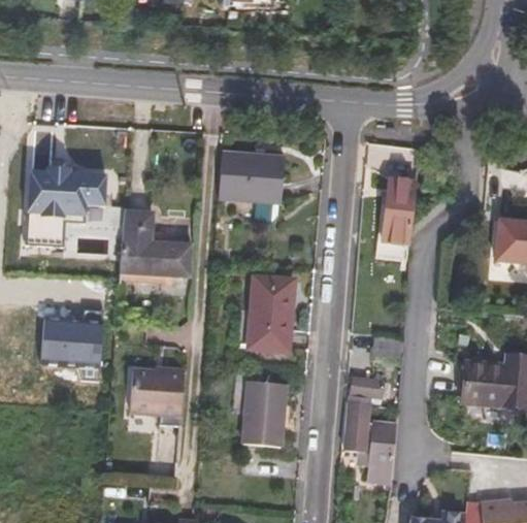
[(286,156),(222,152),(219,198),(283,201),(286,156)]
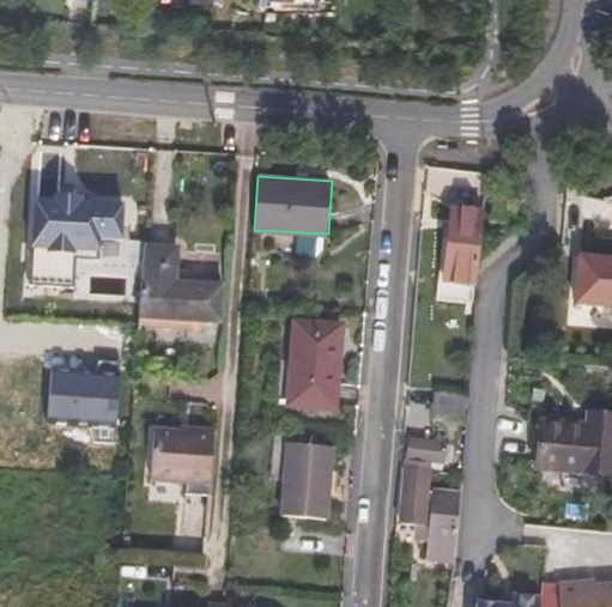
[(456,202),(443,201),(436,273),(468,275),(476,205),(456,202)]
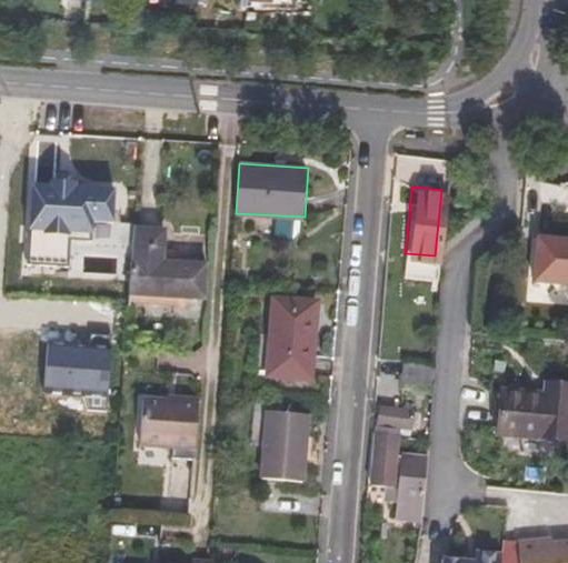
[(109,222),(112,193),(75,191),(33,189),(28,264),(67,267),(69,240),(88,241),(90,221),(109,222)]
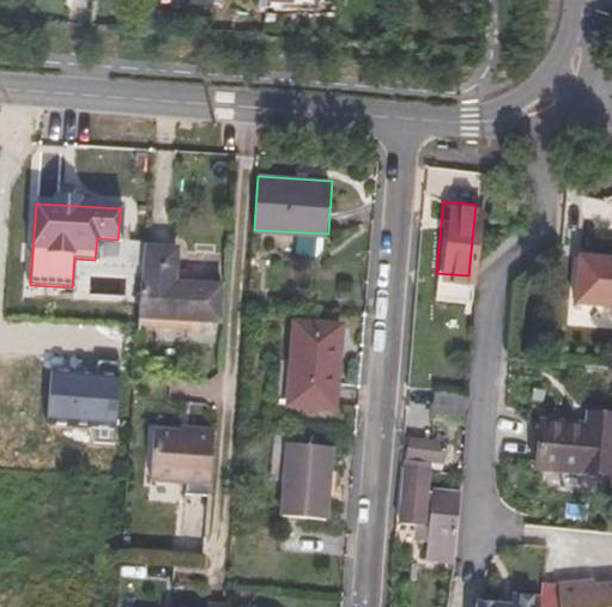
[(177,250),(144,248),(139,317),(201,322),(217,323),(220,286),(193,284),(175,283),(177,250)]
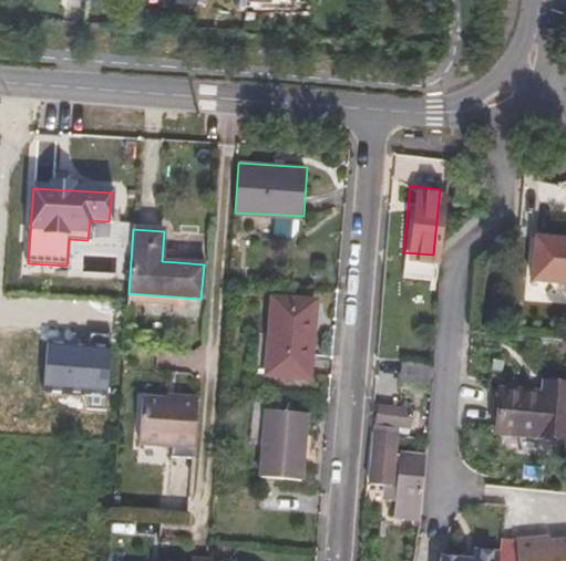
[(565,239),(535,237),(531,281),(565,283),(565,239)]
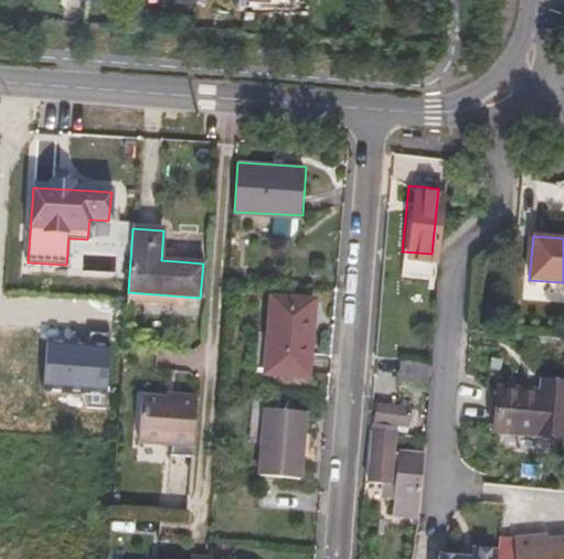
[(321,373),(326,299),(282,296),(277,371),(321,373)]
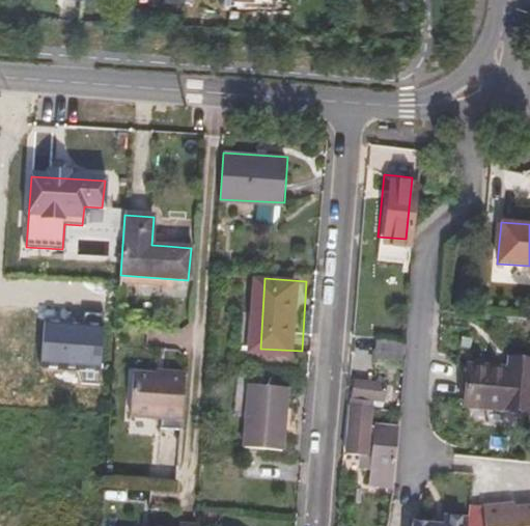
[(187,289),(188,280),(174,279),(173,289),(187,289)]
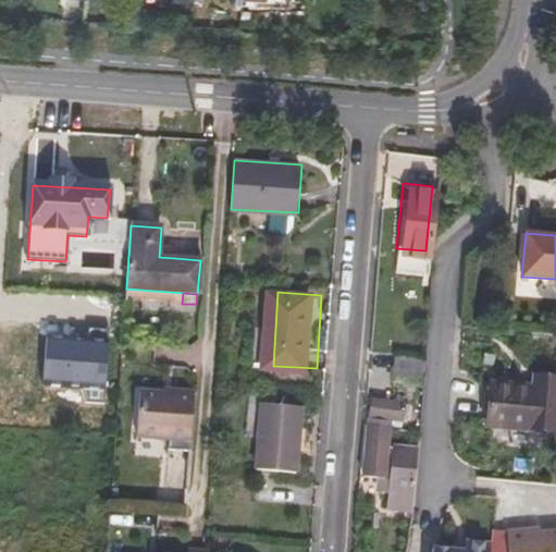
[(46,336),(44,377),(107,380),(110,340),(46,336)]
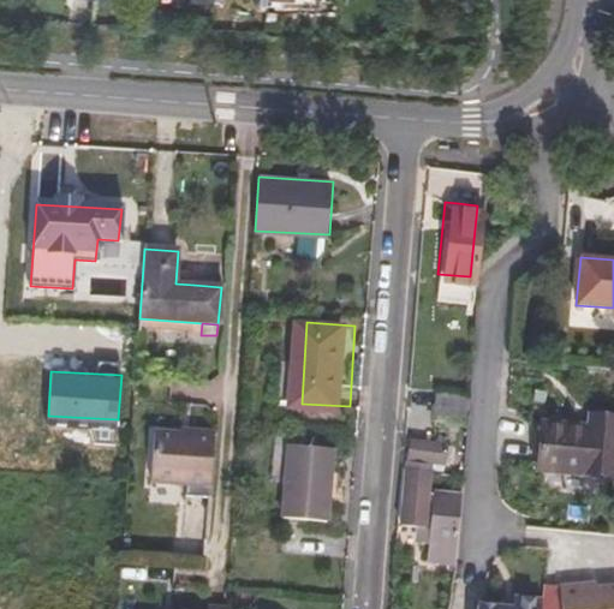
[(613,410),(594,409),(592,422),(543,417),(540,465),(613,471),(613,410)]
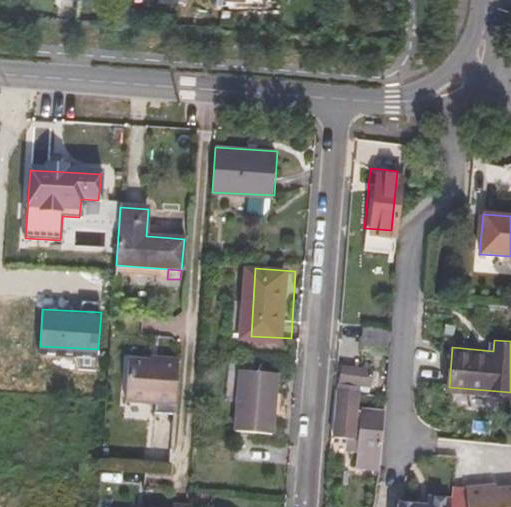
[(158,401),(176,402),(179,358),(153,356),(129,354),(126,398),(158,401)]
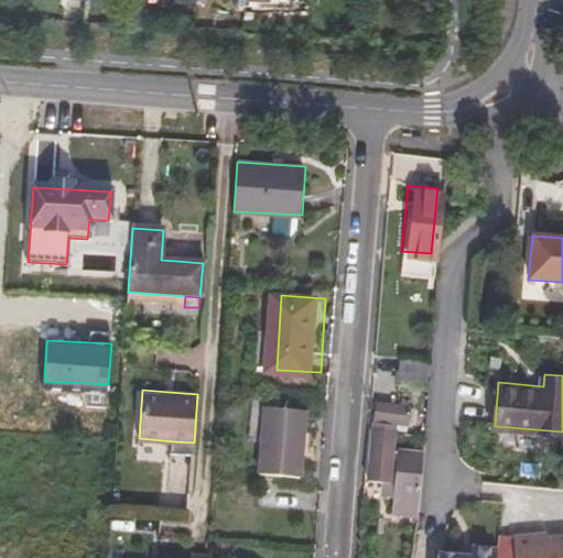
[(413,488),(419,433),(389,429),(390,413),(411,415),(412,398),(372,395),(365,474),(382,477),(381,493),(388,493),(386,509),(411,511),(413,488)]
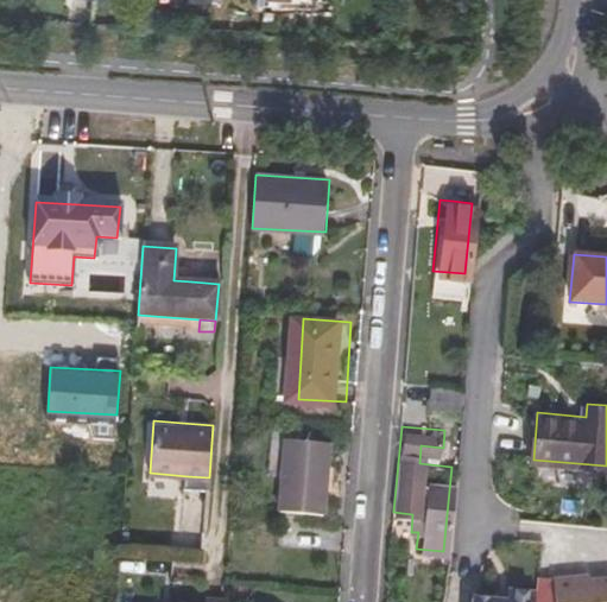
[(329,442),(286,439),(283,509),(324,512),(329,442)]
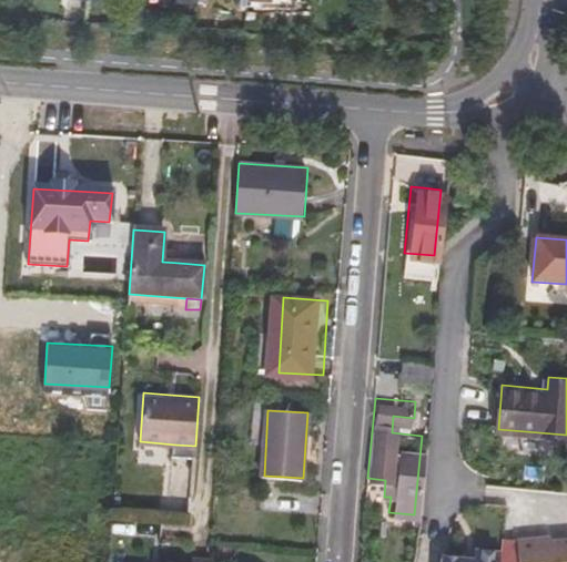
[(194,455),(195,446),(175,445),(174,453),(194,455)]
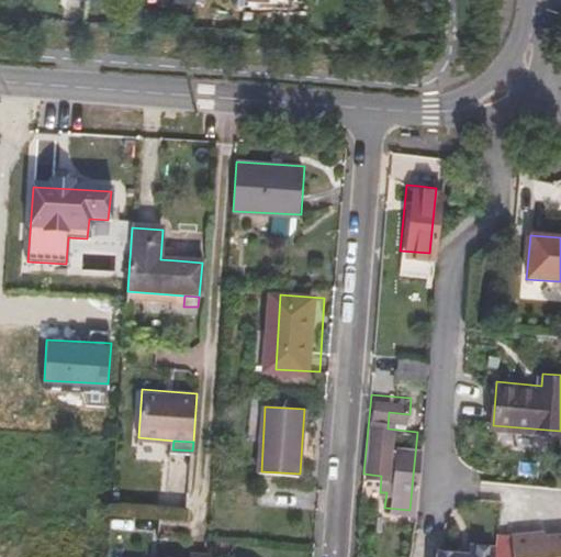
[(543,530),(512,531),(512,556),(560,556),(560,532),(543,533),(543,530)]
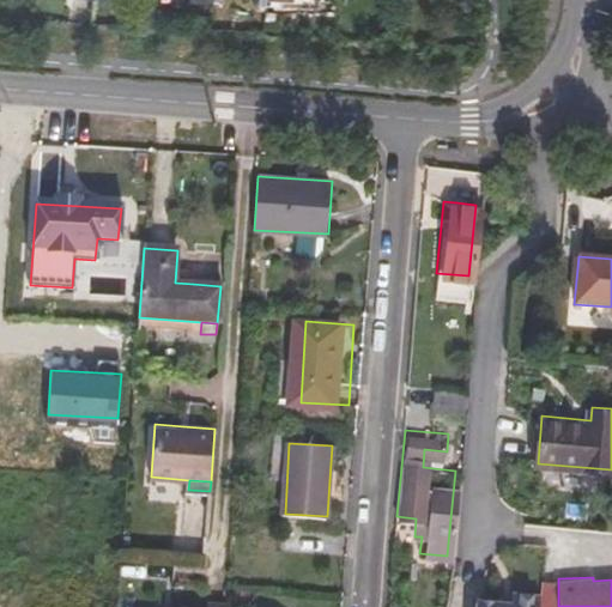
[(492,599),(476,596),(473,606),(537,606),(539,589),(509,586),(508,595),(508,601),(492,599)]
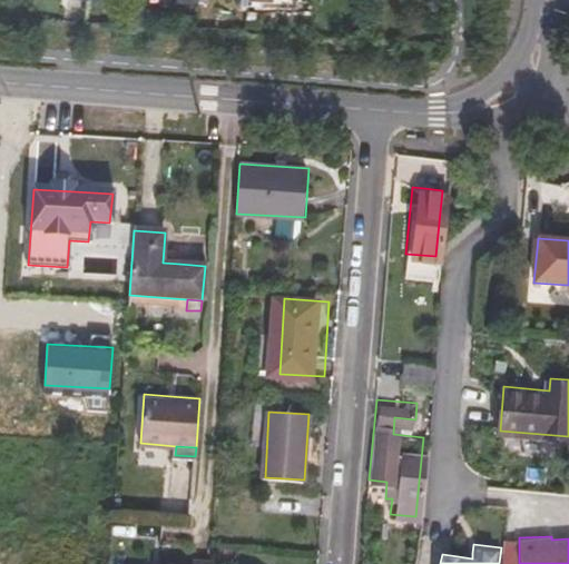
[(209,563),(211,555),(193,553),(190,563),(174,563),(157,563),(156,563),(209,563)]
